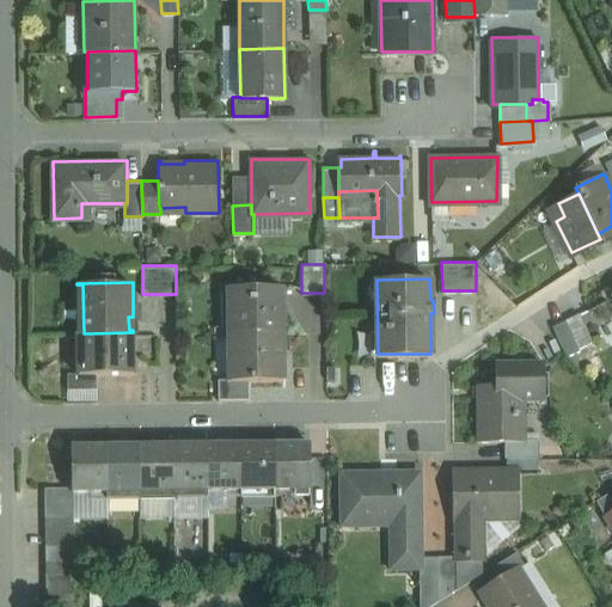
[(281,331),(281,286),(228,286),(228,288),(230,288),(230,306),(228,306),(228,331),(281,331)]
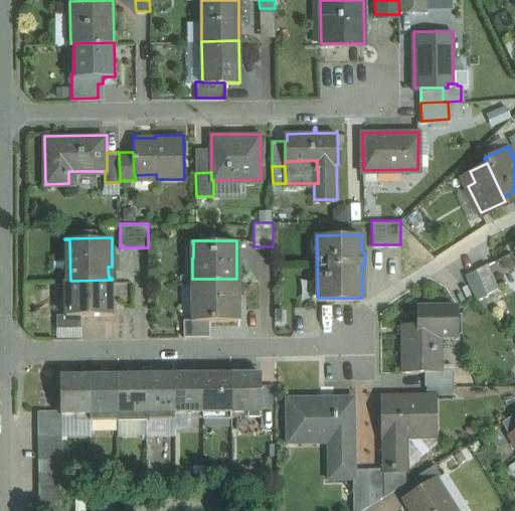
[(475,269),(465,274),(477,299),(488,294),(475,269)]
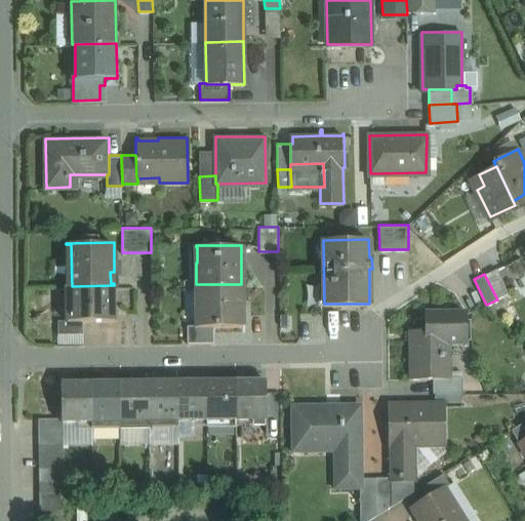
[(242,325),(241,284),(196,284),(196,285),(197,307),(201,307),(201,324),(201,325),(213,325),(242,325)]
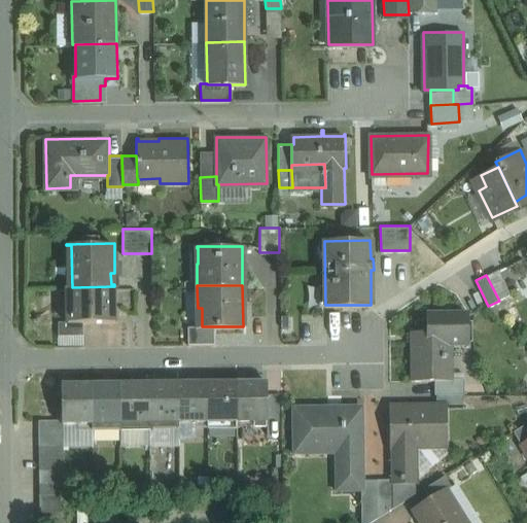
[(115,321),(114,286),(72,287),(72,321),(72,322),(83,321),(115,321)]
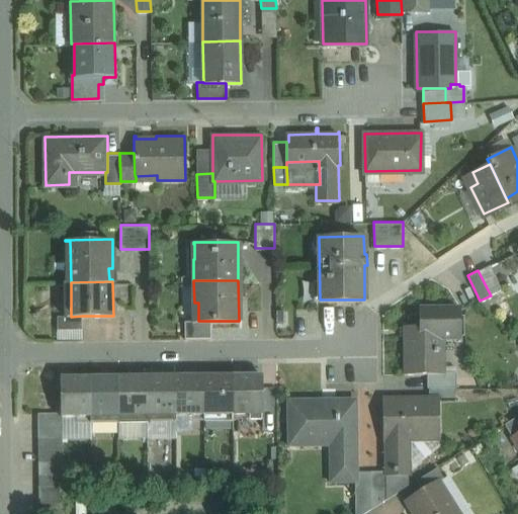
[(420,325),(403,325),(404,373),(427,372),(455,371),(455,370),(445,370),(445,364),(437,365),(436,335),(460,335),(459,306),(419,308),(420,325)]
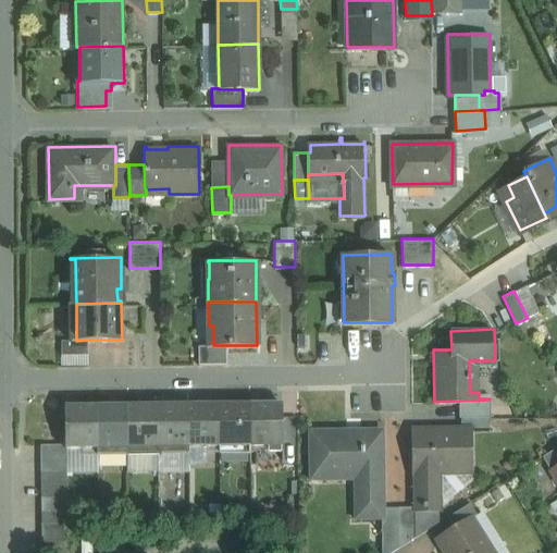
[(76,341),(76,340),(61,340),(62,354),(88,353),(88,340),(76,341)]
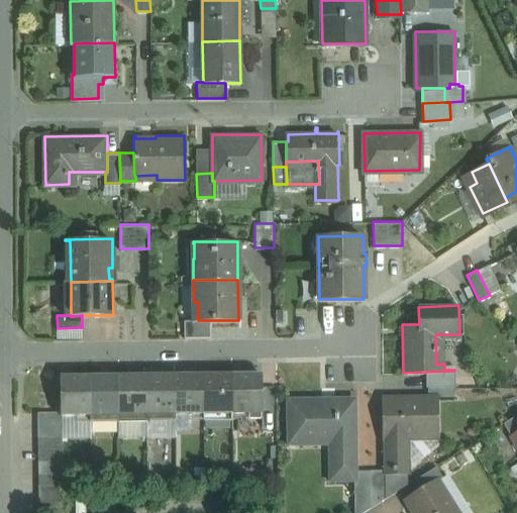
[(198,320),(198,319),(184,319),(184,336),(211,336),(210,320),(198,320)]
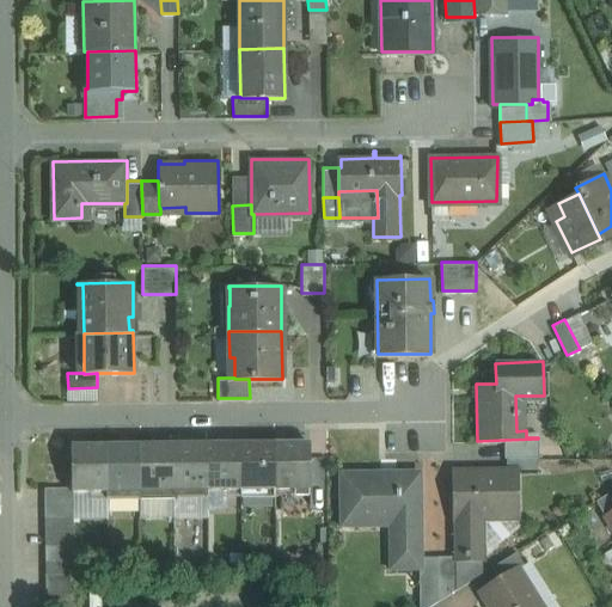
[(538,439),(505,440),(505,457),(538,455),(538,439)]
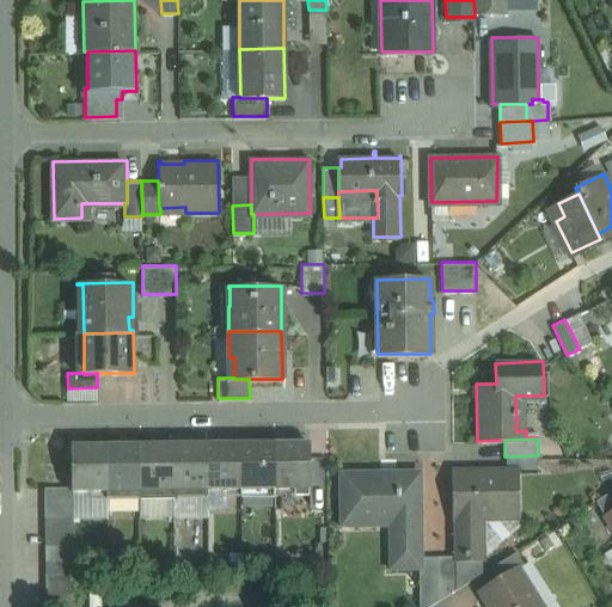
[(310,486),(310,440),(274,441),(274,488),(310,486)]
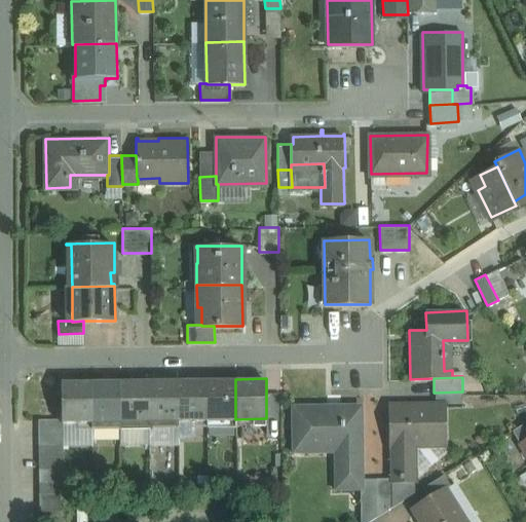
[(207,419),(207,379),(178,380),(178,419),(207,419)]
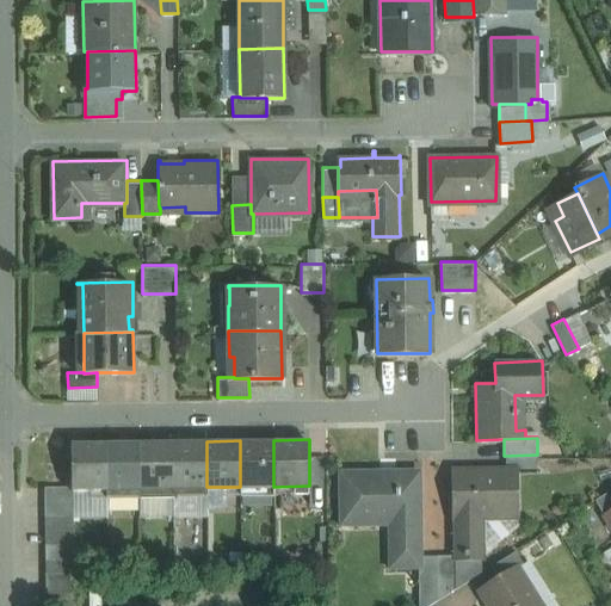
[(273,440),(240,440),(240,487),(273,487),(273,440)]
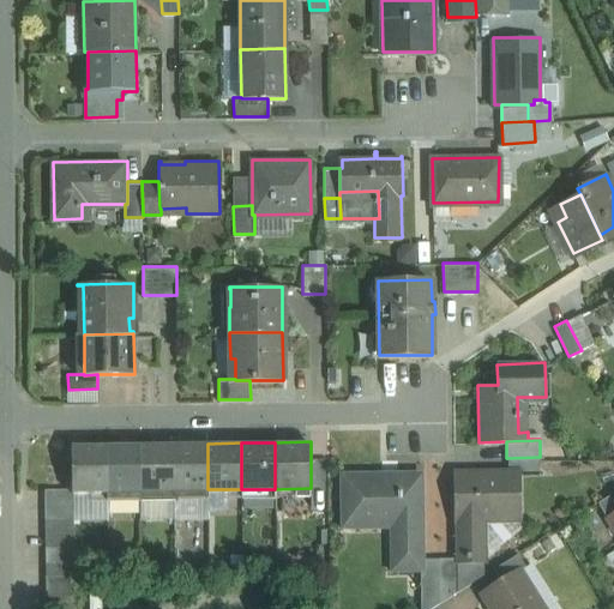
[(140,498),(140,444),(107,445),(107,492),(107,499),(140,498)]
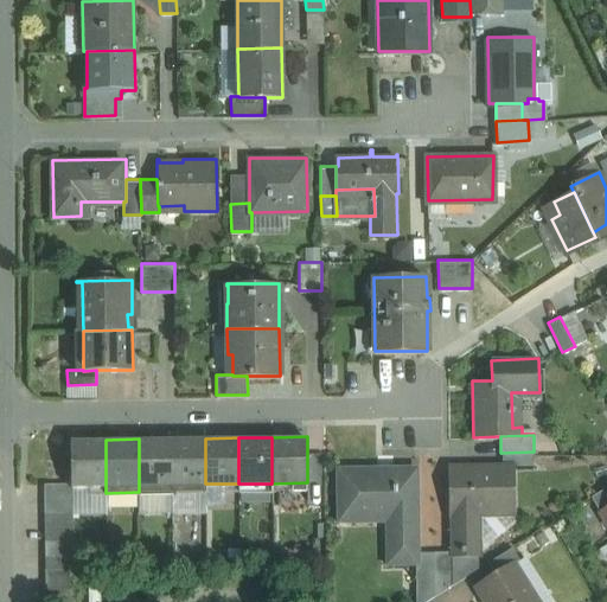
[(172,492),(172,439),(139,439),(139,492),(172,492)]
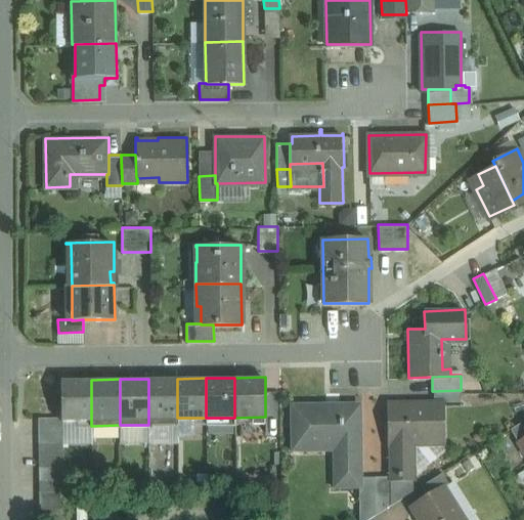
[(177,418),(177,379),(148,379),(148,425),(177,424),(177,418)]
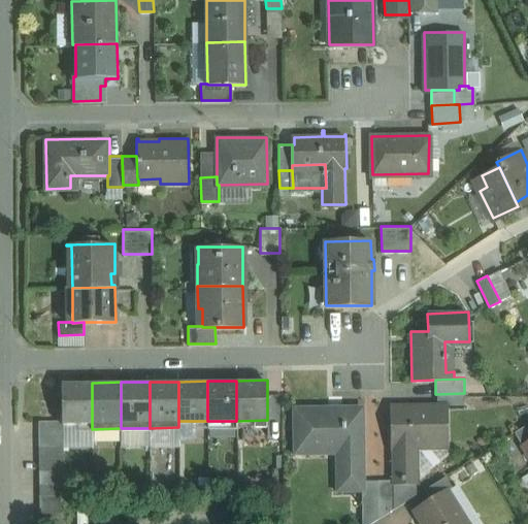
[(92,423),(92,383),(61,383),(62,420),(62,424),(63,424),(92,423)]
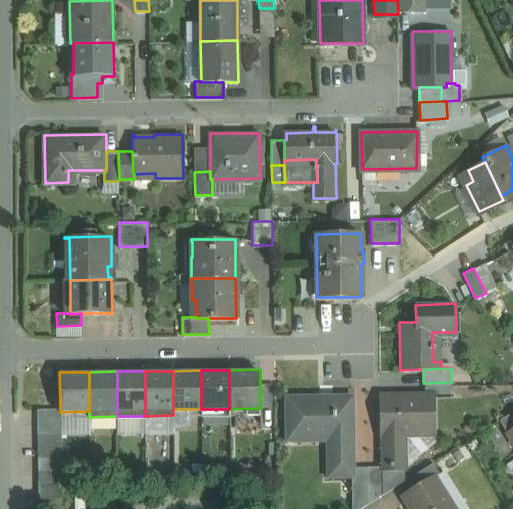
[(319,399),(319,394),(286,394),(286,440),(327,439),(327,474),(351,474),(353,474),(353,464),(352,393),(333,393),(333,399),(319,399)]
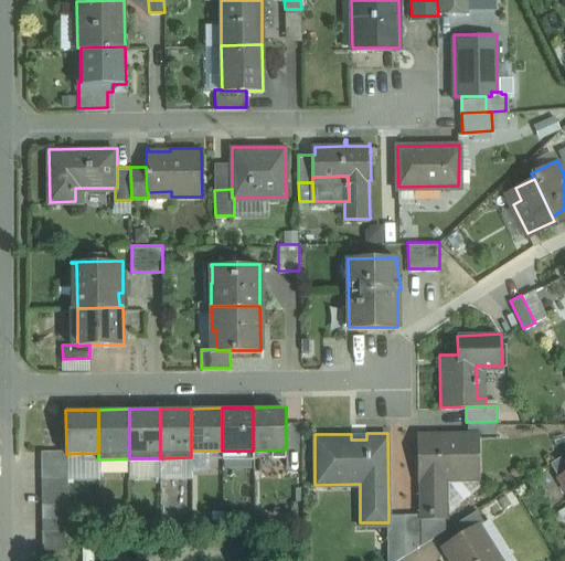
[(477,476),(477,433),(418,434),(419,510),(443,510),(443,476),(477,476)]
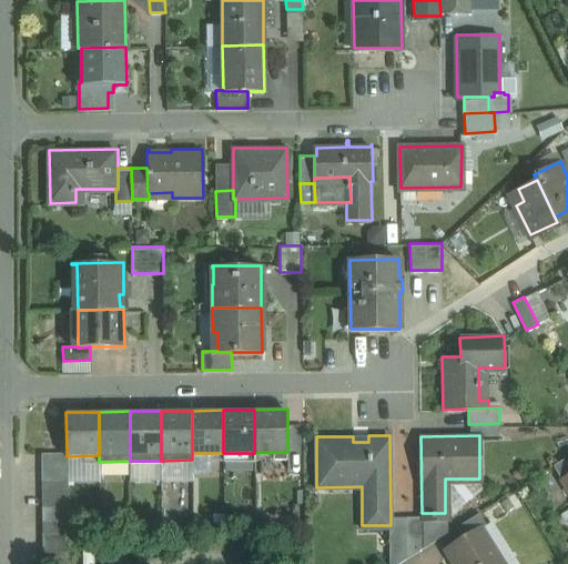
[(41,452),(41,465),(68,465),(68,456),(67,456),(67,452),(41,452)]
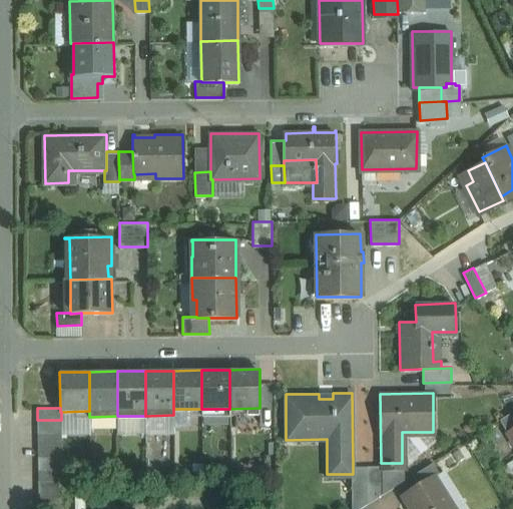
[(512,410),(499,419),(508,432),(509,431),(509,430),(512,427),(512,410)]
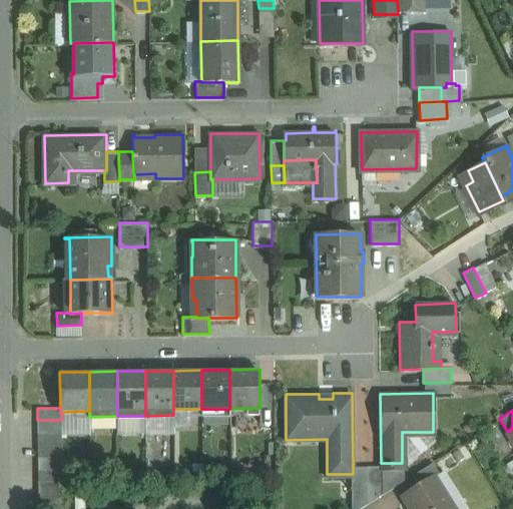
[(37,420),(38,433),(61,432),(61,420),(37,420)]
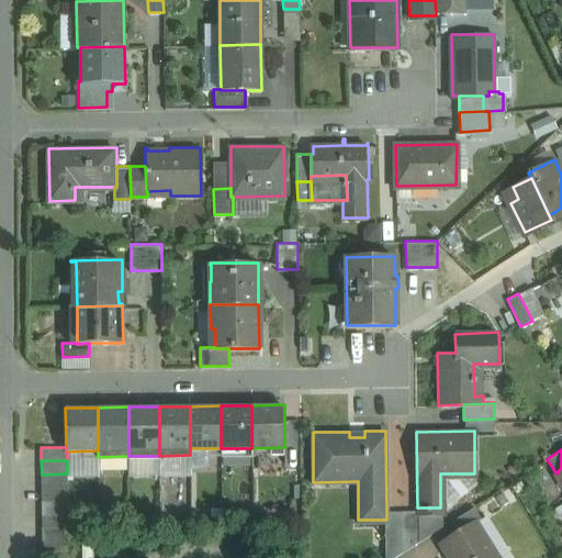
[(42,475),(42,488),(68,488),(67,473),(42,475)]
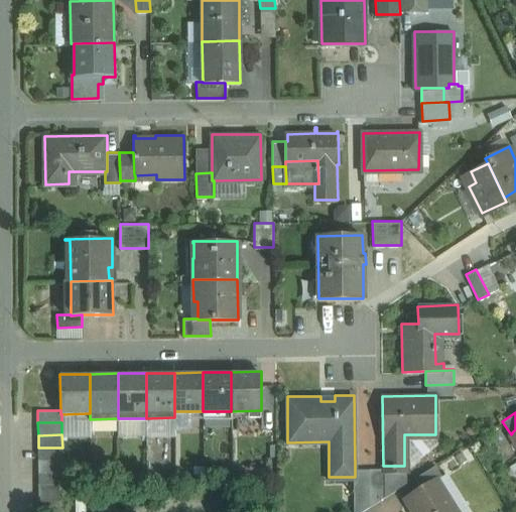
[(62,459),(62,448),(38,448),(38,460),(62,459)]
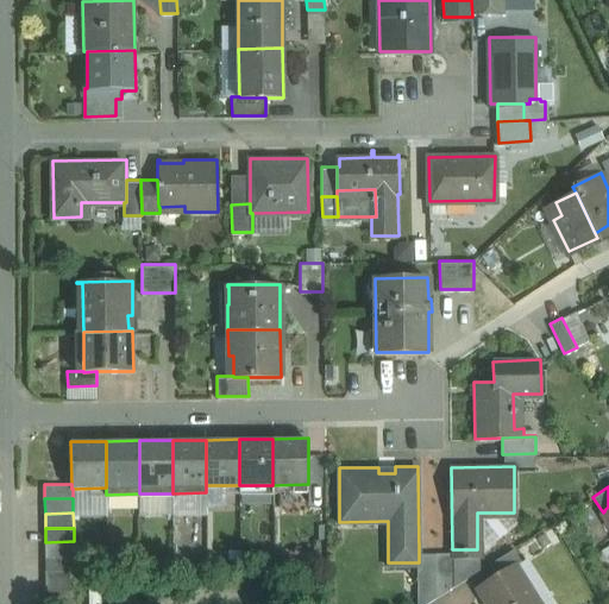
[(45,542),(45,557),(74,555),(74,541),(45,542)]
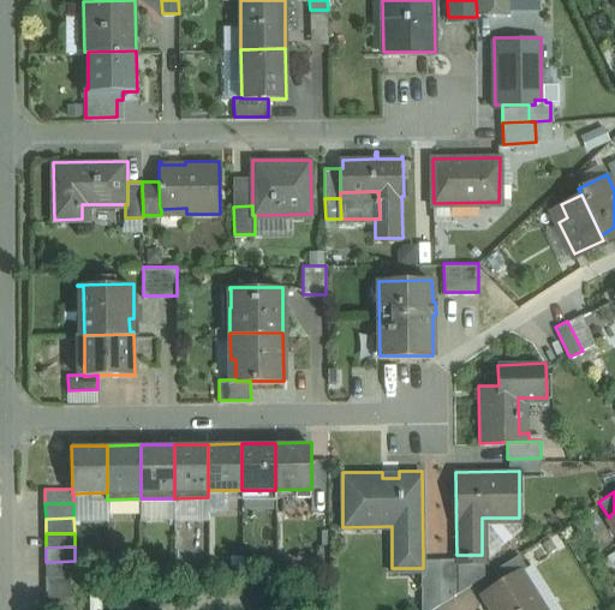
[(518,554),(494,568),(501,581),(518,570),(519,570),(526,566),(518,554)]
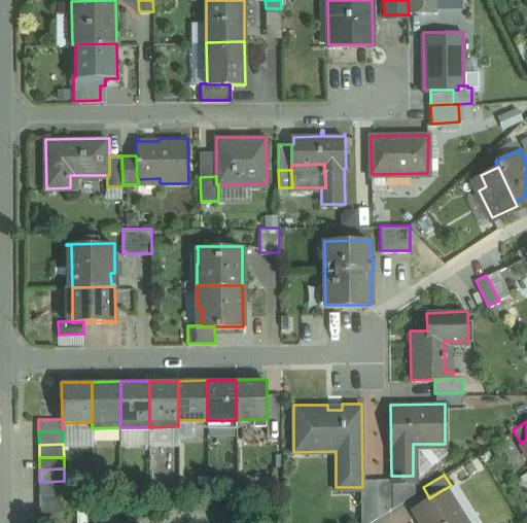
[(377,477),(362,477),(362,487),(360,487),(360,522),(365,522),(378,516),(377,477)]
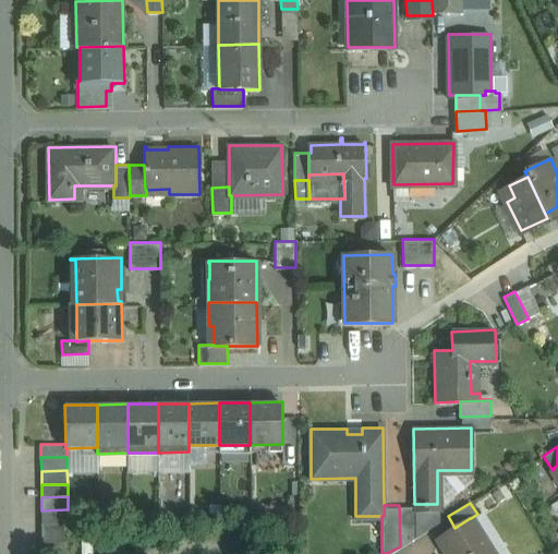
[(68,522),(68,509),(41,510),(41,524),(68,522)]
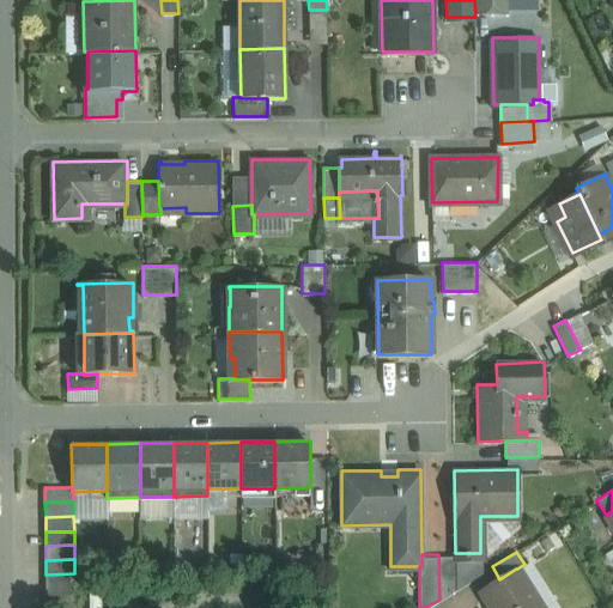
[(540,607),(517,569),(516,569),(499,579),(483,590),(493,607),(540,607)]
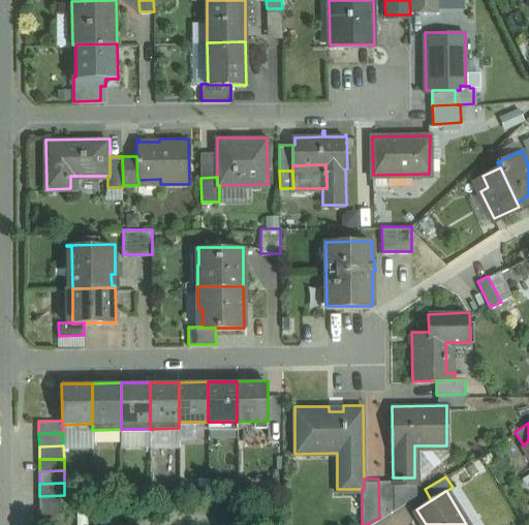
[(64,507),(64,495),(39,496),(39,507),(64,507)]
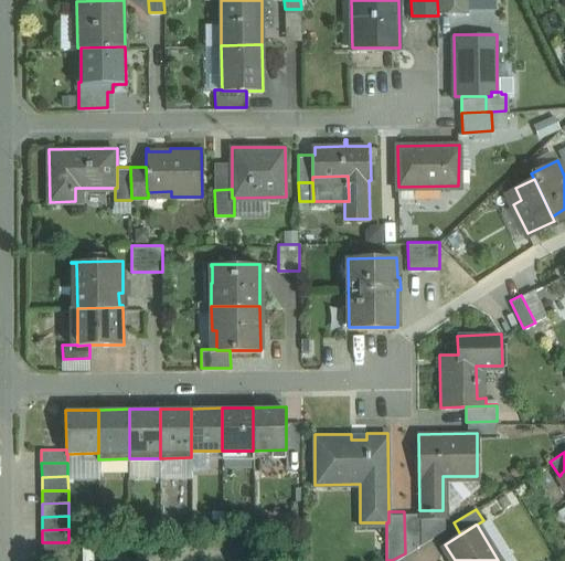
[(68,556),(68,542),(42,542),(42,557),(68,556)]
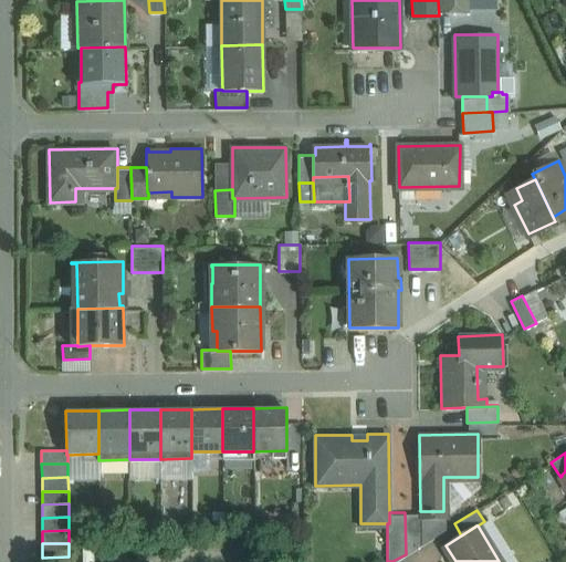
[(82,543),(82,561),(93,561),(93,543),(82,543)]
